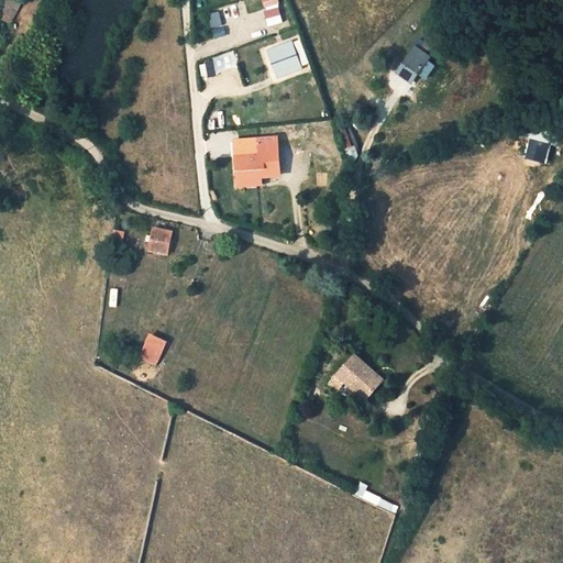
[(4,0),(3,4),(15,10),(20,0),(4,0)]
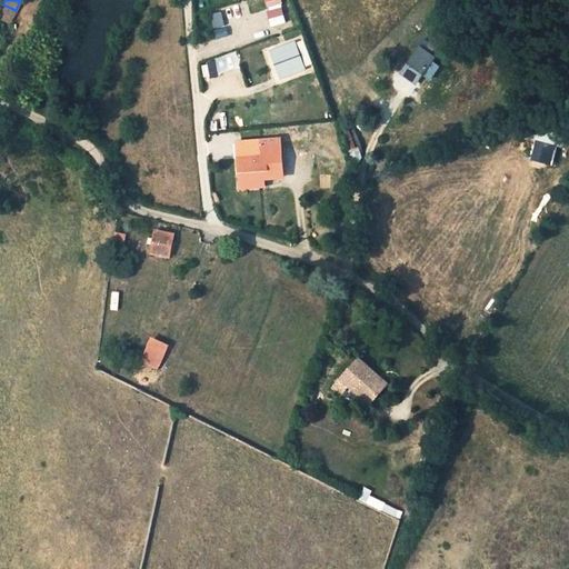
[(250,22),(266,18),(260,0),(246,0),(245,0),(250,22)]
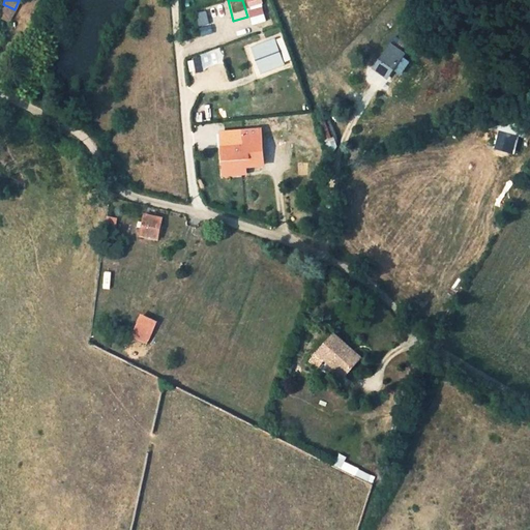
[(11,17),(15,10),(15,9),(3,4),(0,10),(0,15),(7,20),(10,16),(11,17)]
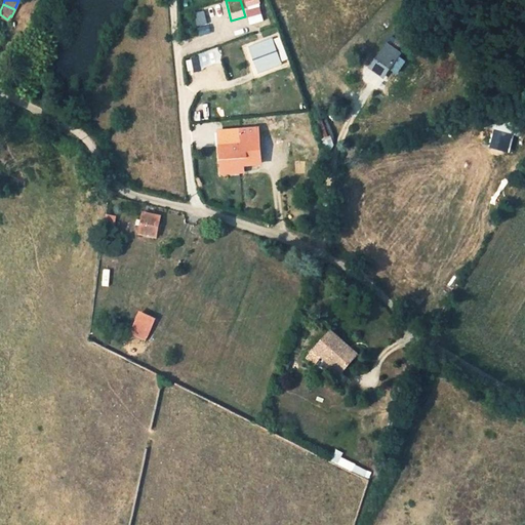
[(244,9),(249,25),(264,21),(258,5),(244,9)]
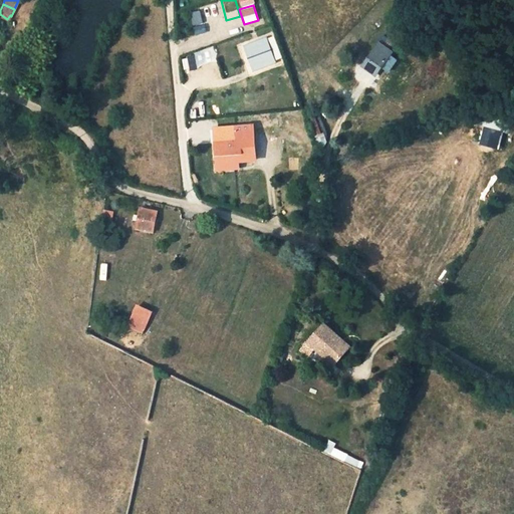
[(383,35),(376,45),(386,51),(393,42),(383,35)]
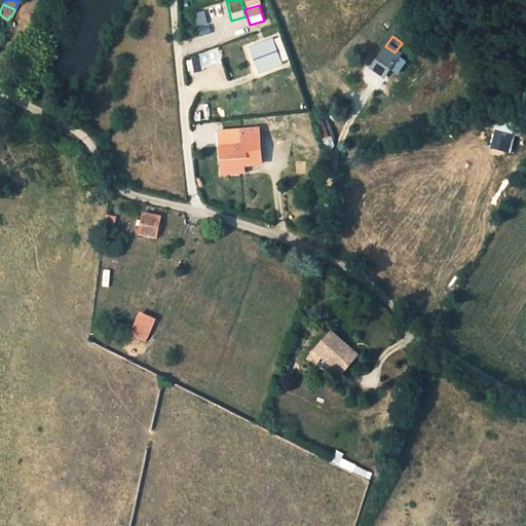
[(283,65),(272,39),(252,46),(261,73),(283,65)]
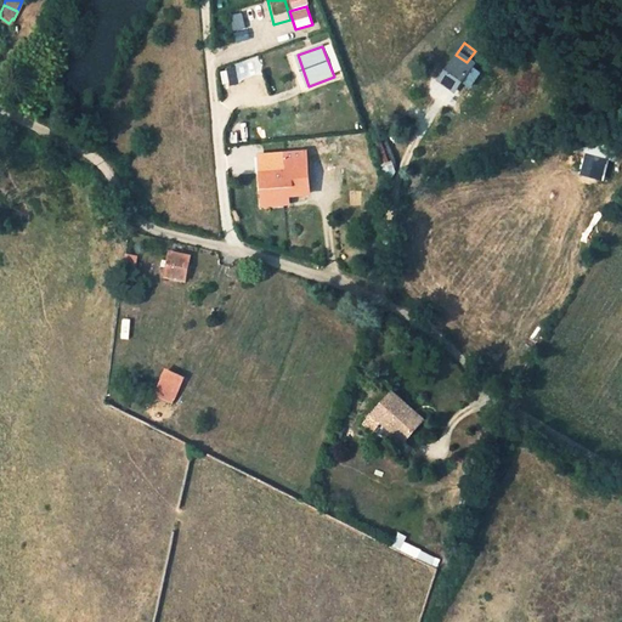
[(471,66),(467,62),(456,55),(441,74),(446,78),(450,73),(461,82),(471,66)]
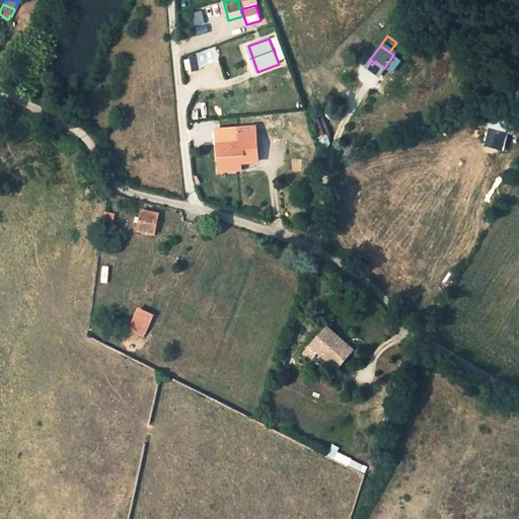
[(377,76),(384,68),(375,61),(372,65),(368,62),(365,67),(374,74),(377,76)]
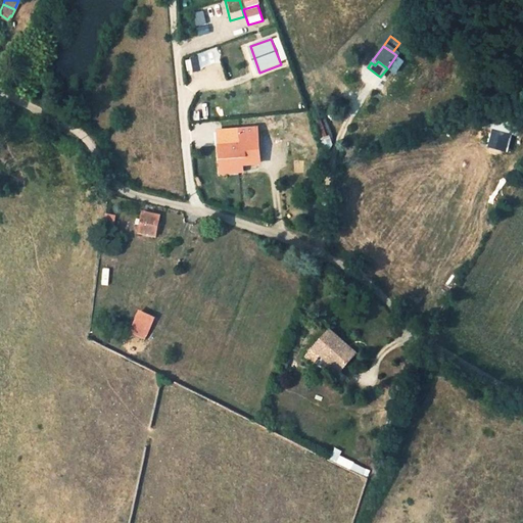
[(494,120),(492,128),(507,132),(509,127),(501,125),(502,122),(494,120)]
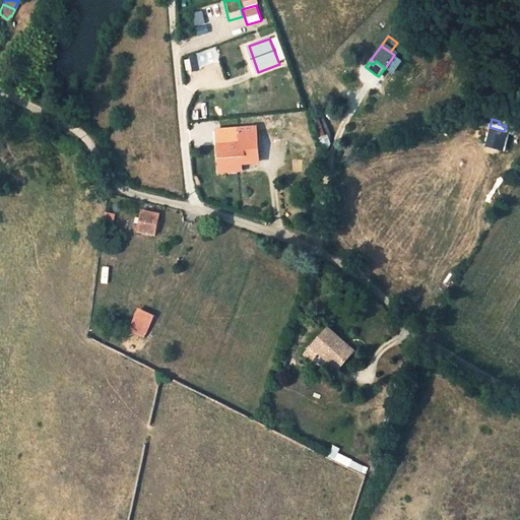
[(257,138),(256,127),(238,129),(240,144),(218,146),(219,158),(221,158),(222,171),(242,170),(241,164),(257,161),(256,138),(257,138)]
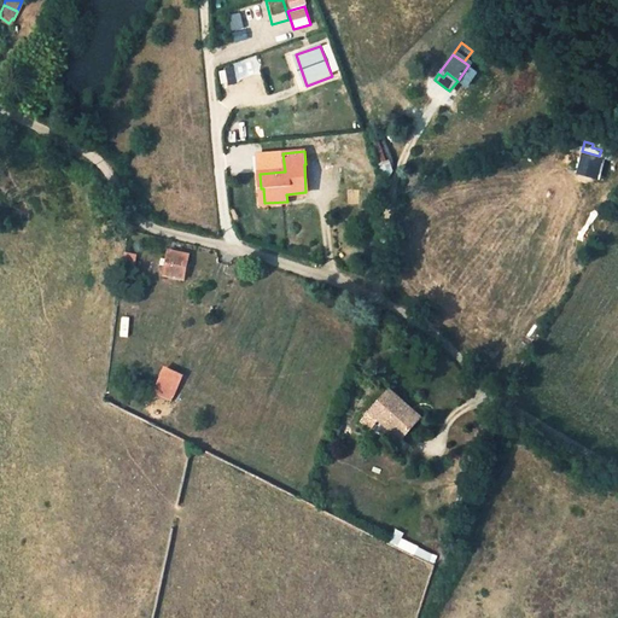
[(184,279),(188,254),(169,250),(167,258),(161,257),(159,264),(165,266),(163,274),(184,279)]
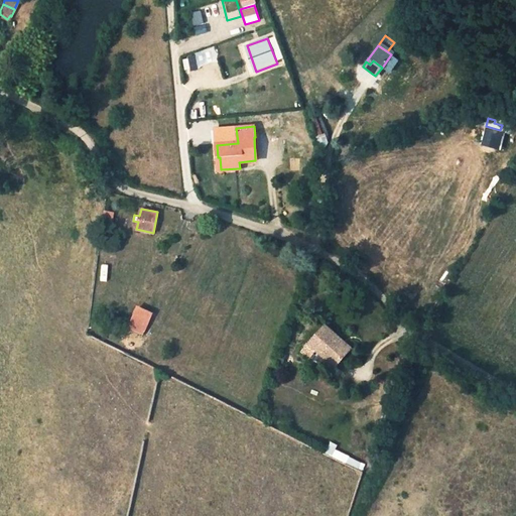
[(137,306),(130,323),(140,328),(144,330),(151,313),(147,310),(137,306)]
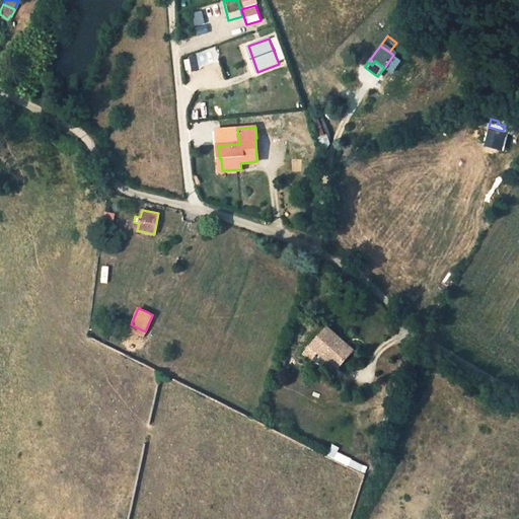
[(310,360),(318,352),(337,369),(344,361),(354,350),(326,326),(303,354),(310,360)]
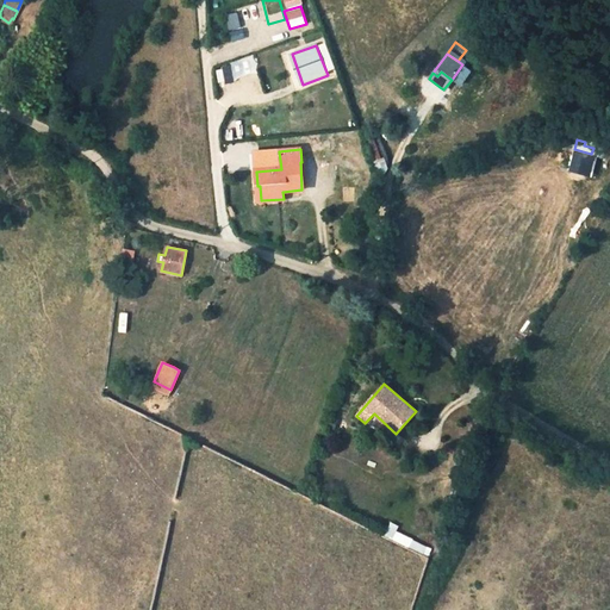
[(391,540),(408,548),(411,542),(412,541),(394,531),(391,540)]
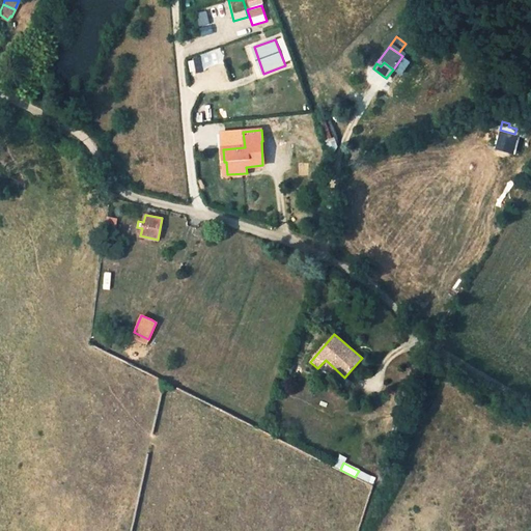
[(370,485),(373,480),(358,472),(355,477),(370,485)]
